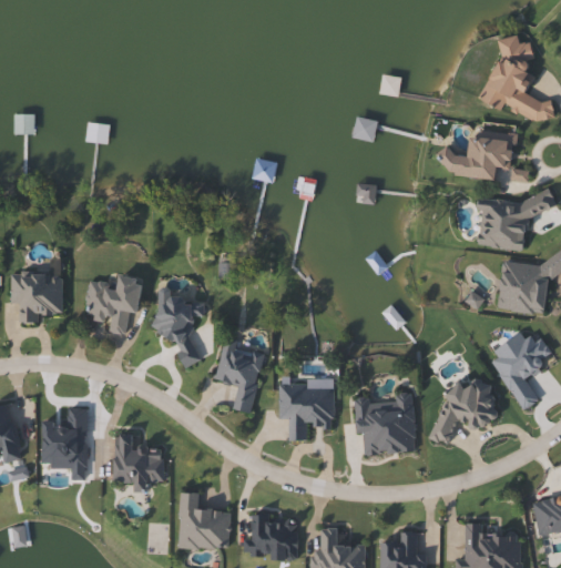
[(479,99),(501,56),(498,41),(518,37),(519,46),(530,43),(532,57),(527,68),(529,74),(533,77),(524,94),(543,103),(551,102),(554,119),(536,122),(507,108),(499,109),(479,99)]
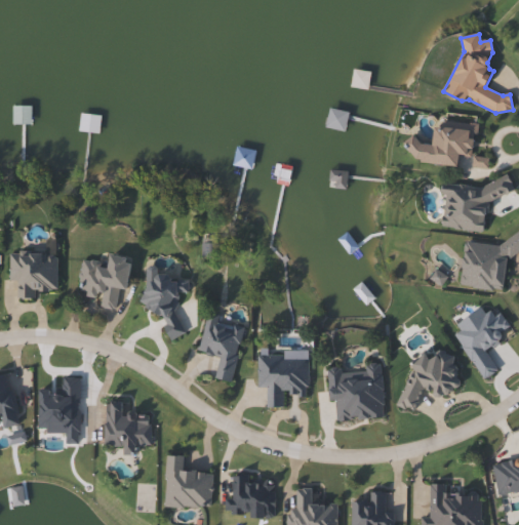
[(353,86),(356,70),(371,74),(367,89),(353,86)]
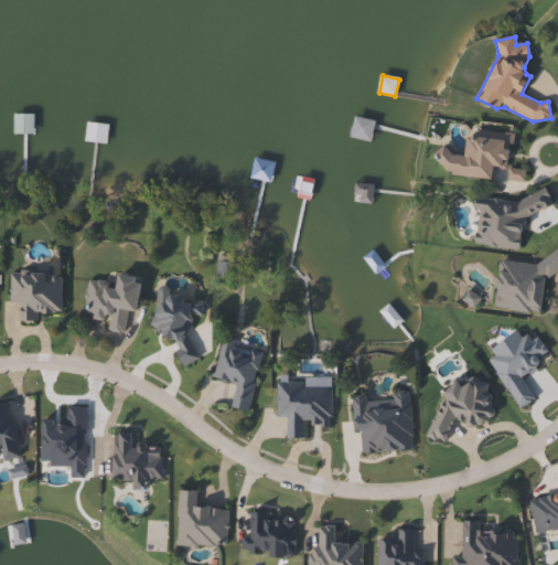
[(36,115),(36,134),(15,134),(15,115),(36,115)]
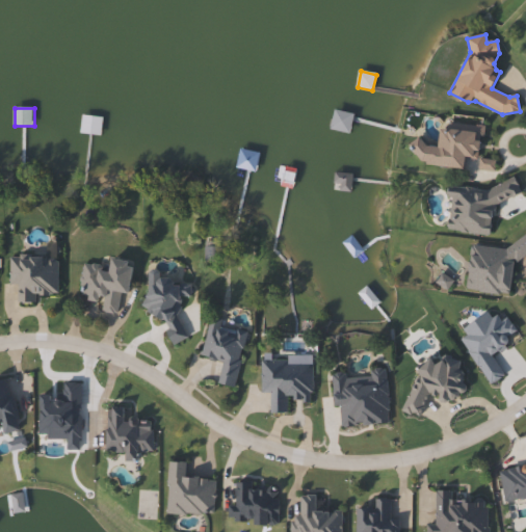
[(463,169),(414,164),(417,142),(442,144),(445,124),(484,128),(484,137),(474,136),(472,158),(464,157),(463,169)]
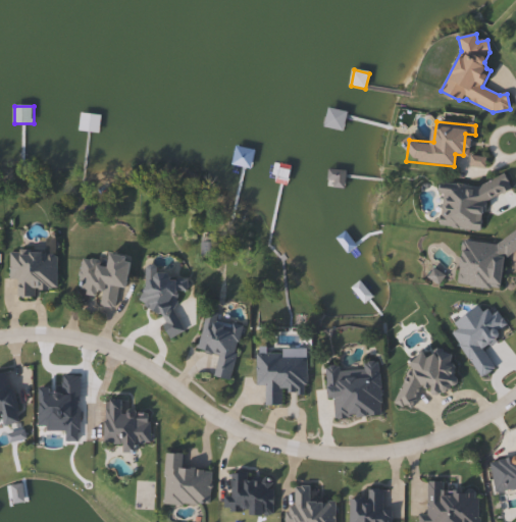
[(463,232),(515,241),(515,251),(505,250),(500,289),(456,282),(463,232)]
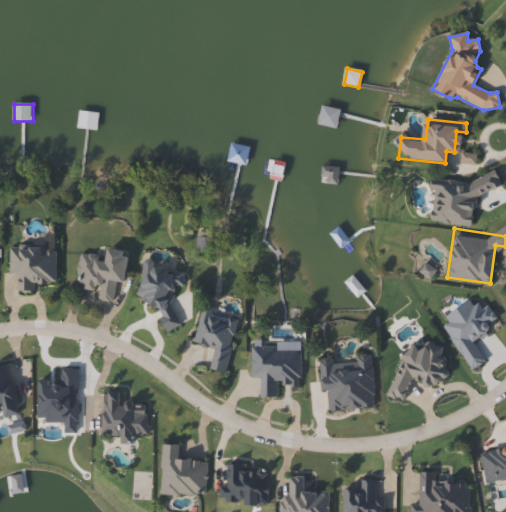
[(9,273),(10,245),(57,246),(56,283),(35,282),(34,291),(18,291),(18,273),(9,273)]
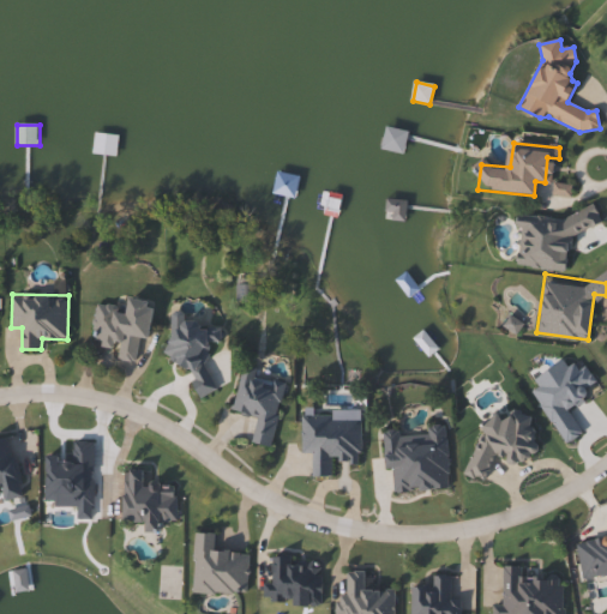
[(136,361),(118,359),(119,347),(91,342),(97,304),(125,308),(126,296),(152,301),(148,337),(139,337),(136,361)]
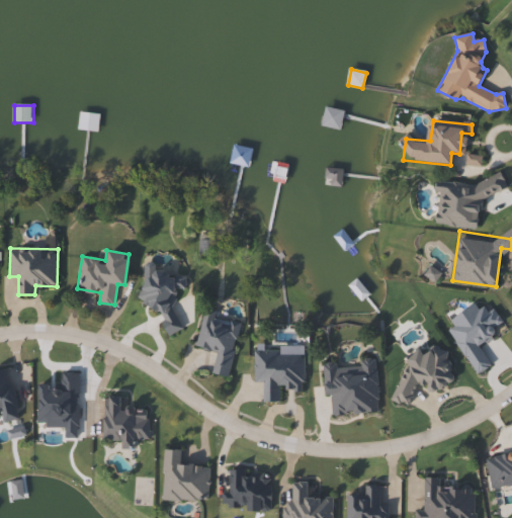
[(149,308),(140,280),(181,266),(187,286),(172,291),(184,329),(168,334),(158,305),(149,308)]
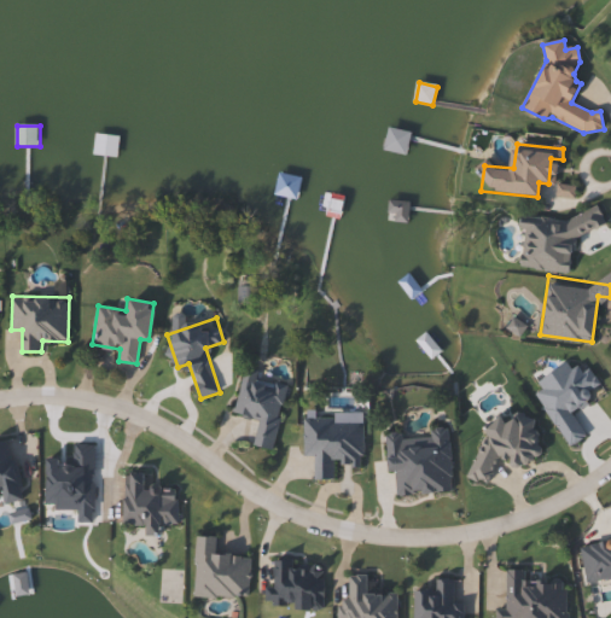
[(287,384),(273,449),(252,445),(259,419),(234,414),(243,374),(287,384)]
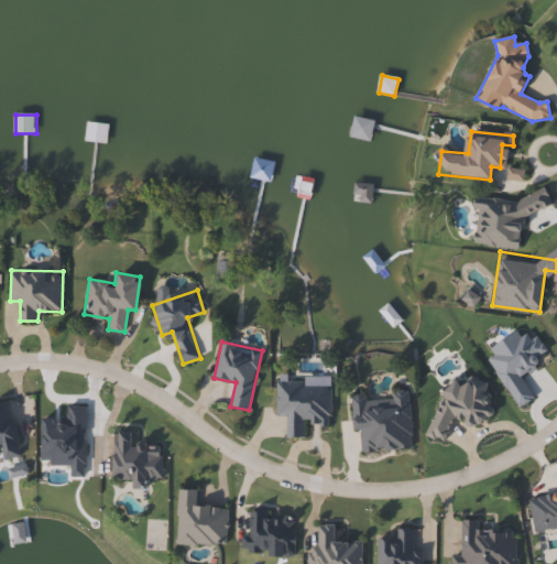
[(444,440),(426,433),(448,378),(463,383),(468,373),(497,386),(479,427),(454,416),(444,440)]
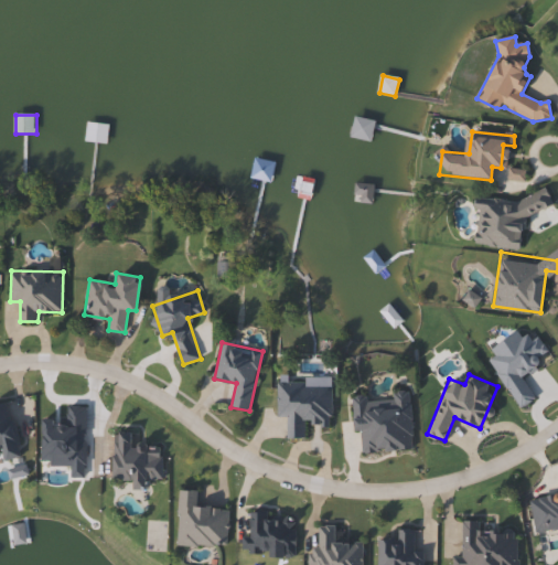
[(277,416),(278,381),(332,384),(330,425),(307,424),(307,438),(287,437),(288,416),(277,416)]
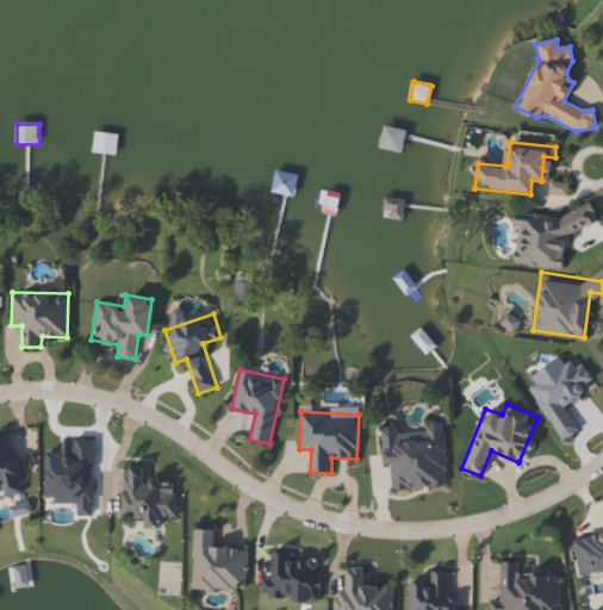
[(380,464),(379,425),(445,424),(446,485),(392,486),(391,464),(380,464)]
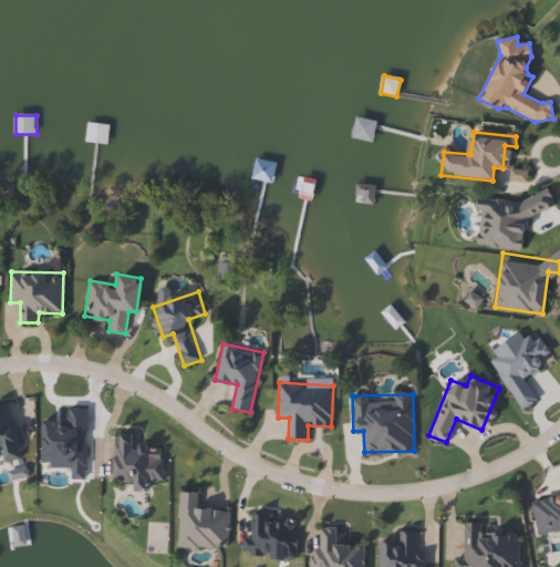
[(0,405),(11,404),(21,459),(3,462),(2,451),(0,451),(0,405)]
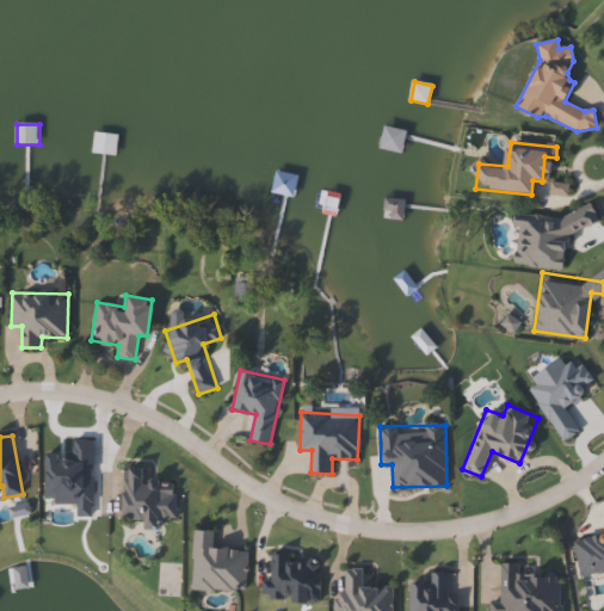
[(122,518),(123,467),(155,468),(155,483),(178,485),(177,520),(122,518)]
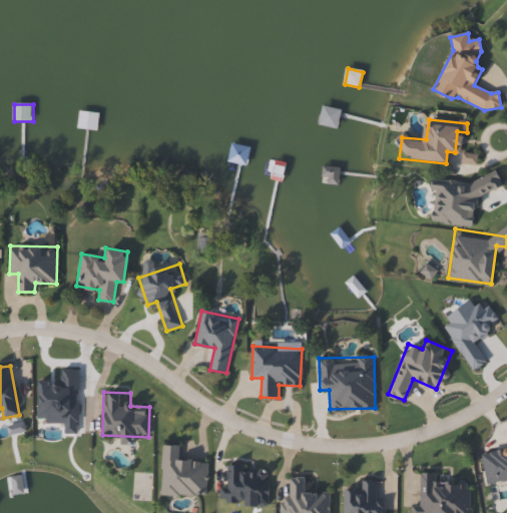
[(161,495),(164,444),(181,445),(180,459),(209,461),(207,497),(161,495)]
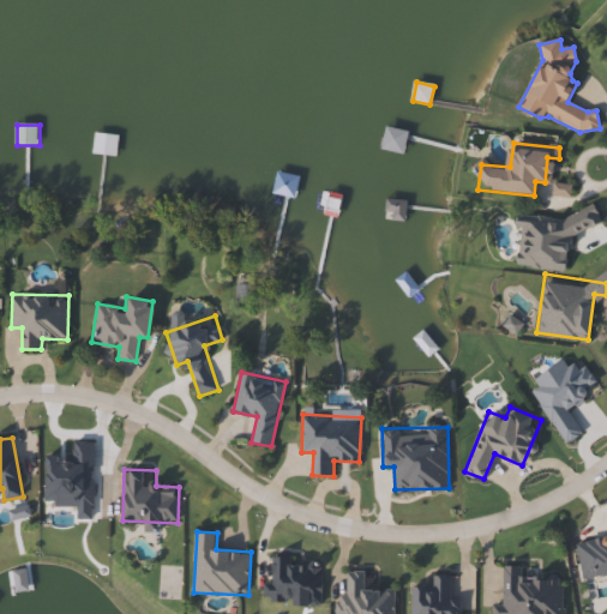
[(323,564),(323,603),(270,602),(271,554),(292,554),(292,564),(323,564)]
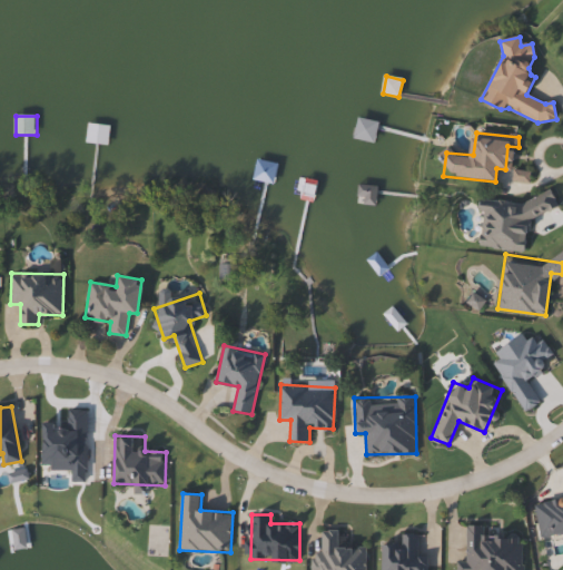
[(485,524),(485,534),(524,534),(524,569),(458,569),(458,560),(467,560),(467,524),(485,524)]
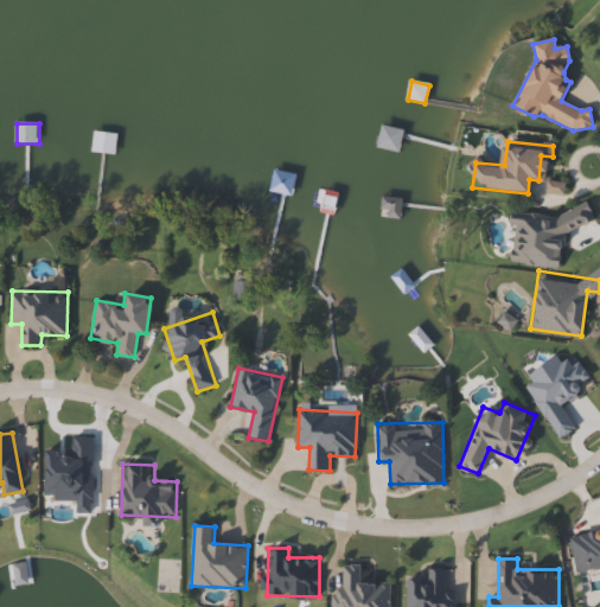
[(339,606),(339,564),(364,564),(364,581),(391,581),(391,606),(339,606)]
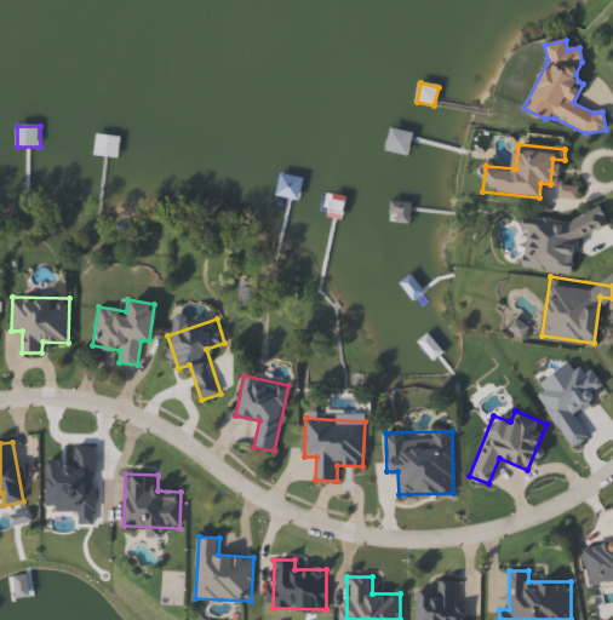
[(417,619),(417,590),(436,591),(437,580),(457,581),(456,606),(467,606),(467,619),(417,619)]
